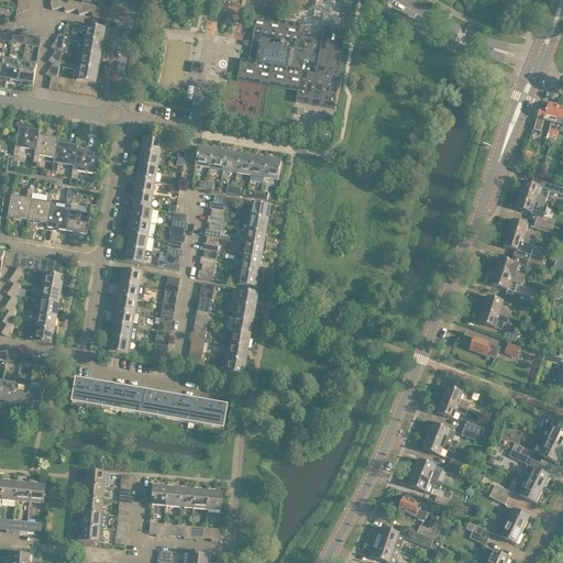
[(18,0),(17,9),(22,10),(28,9),(24,0),(18,0)]
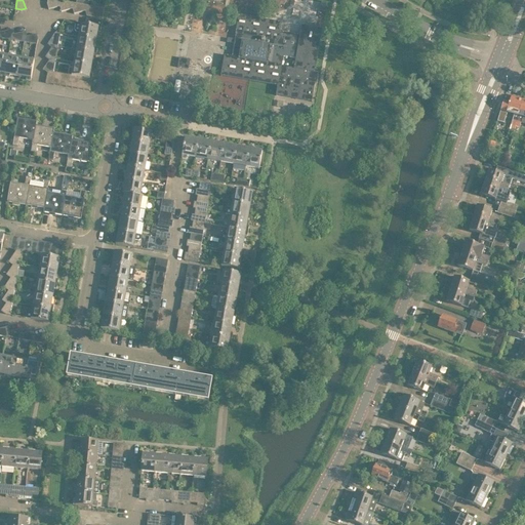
[(59,5),(61,10),(72,7),(74,7),(75,2),(64,0),(62,0),(62,4),(59,5)]
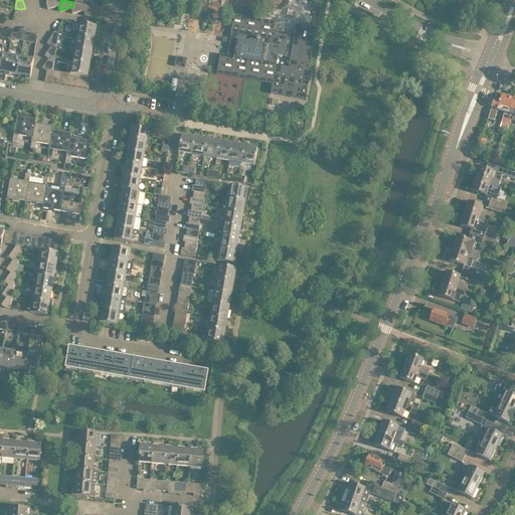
[(70,7),(72,12),(83,9),(86,9),(87,4),(73,2),(72,7),(70,7)]
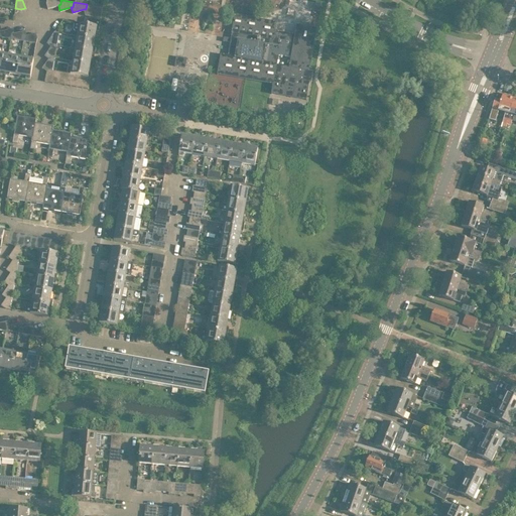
[(100,17),(102,7),(87,4),(86,9),(84,9),(85,15),(100,17)]
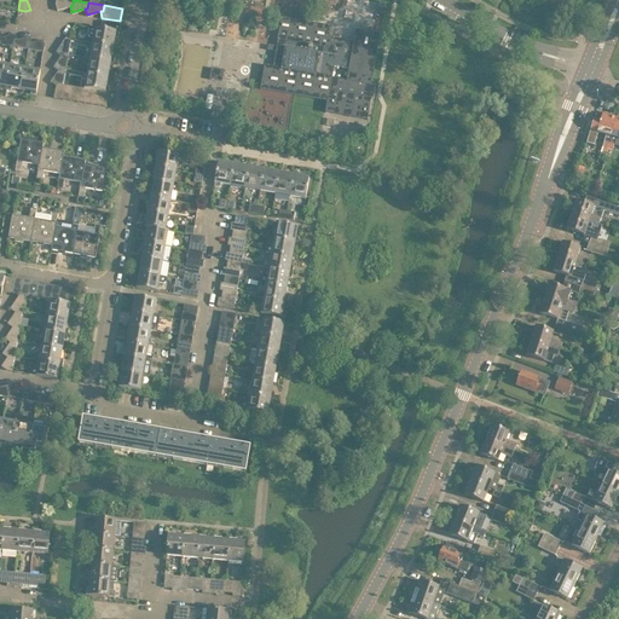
[(264,65),(259,87),(260,88),(259,88),(327,100),(324,113),(366,120),(370,98),(371,92),(369,92),(379,34),(354,30),(353,40),(329,36),(331,27),(281,18),(277,39),(272,67),(264,65)]
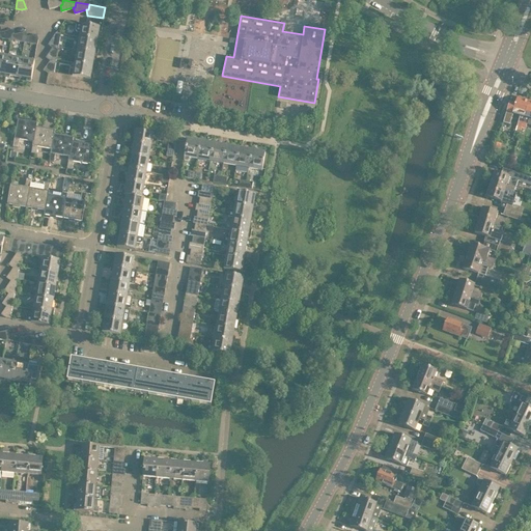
[(80,36),(96,39),(99,31),(101,31),(103,21),(87,18),(86,23),(82,23),(80,36)]
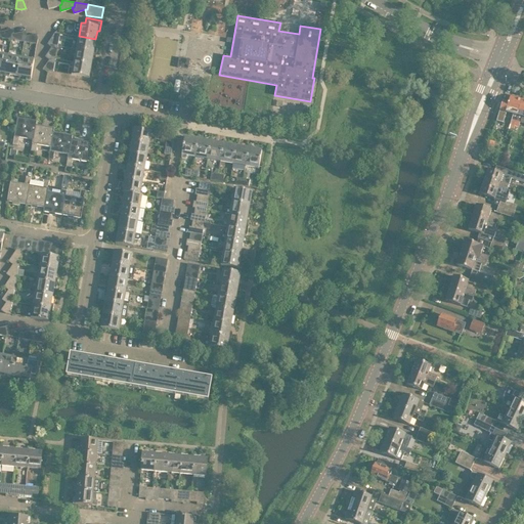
[(0,36),(10,39),(11,34),(14,33),(12,28),(1,31),(0,31),(0,36)]
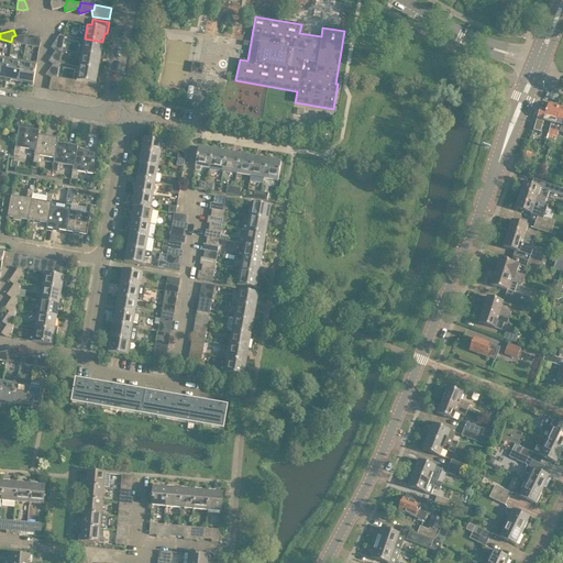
[(11,42),(25,44),(26,39),(29,37),(26,32),(15,35),(12,36),(11,42)]
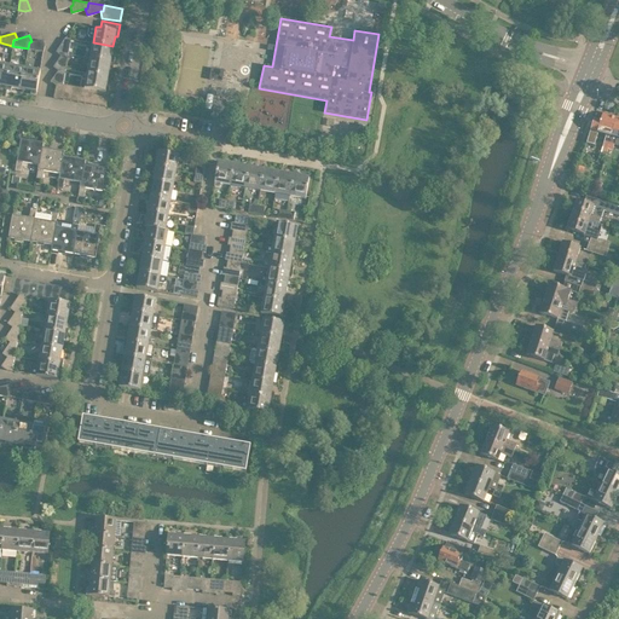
[(63,52),(68,53),(71,39),(64,38),(55,51),(61,55),(63,52)]
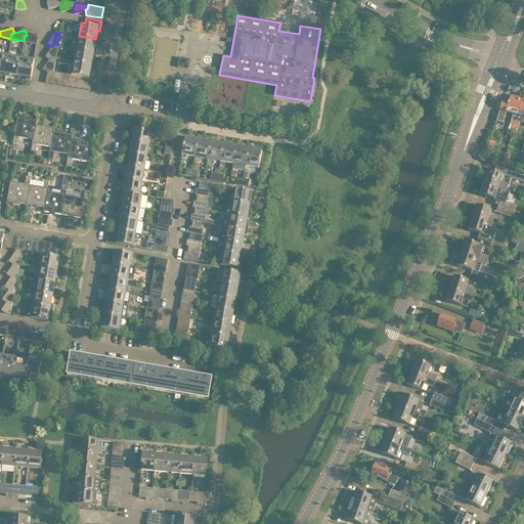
[(25,36),(24,41),(37,43),(38,39),(36,33),(27,35),(25,36)]
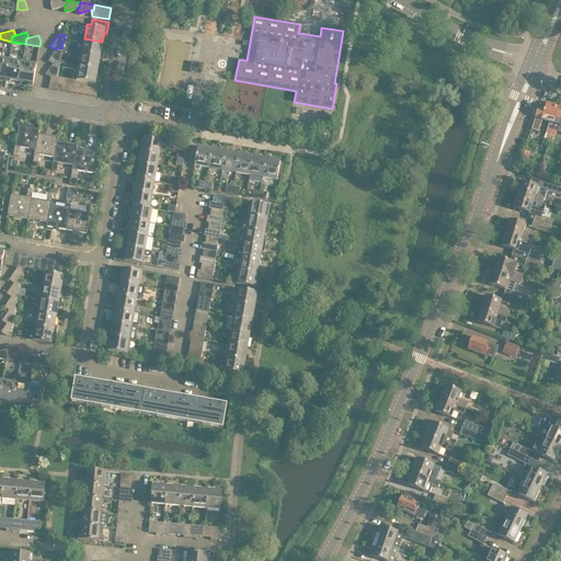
[(81,52),(102,56),(103,50),(101,50),(102,42),(84,38),(81,52)]
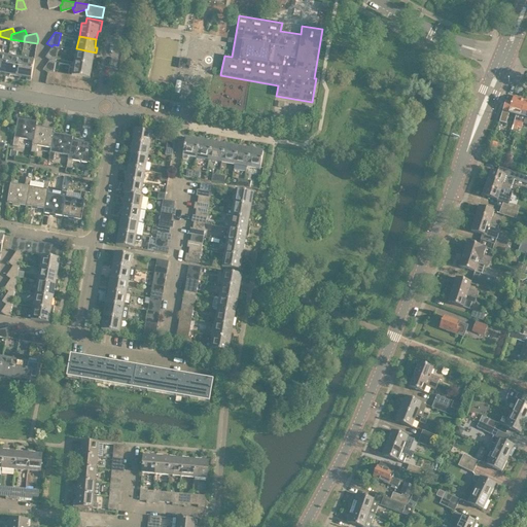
[(50,57),(56,58),(58,45),(54,44),(51,46),(44,56),(49,59),(50,57)]
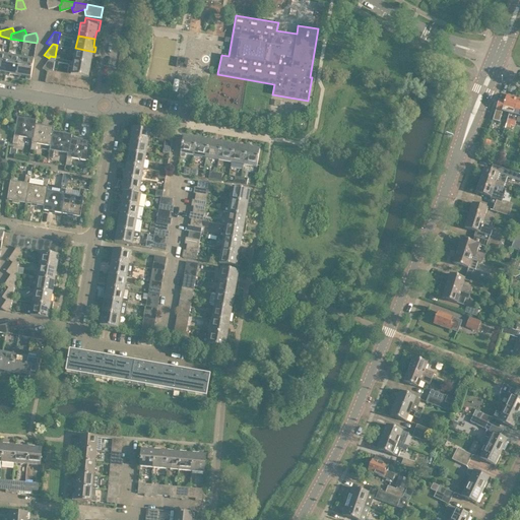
[(73,61),(90,64),(91,55),(94,56),(94,52),(75,48),(73,61)]
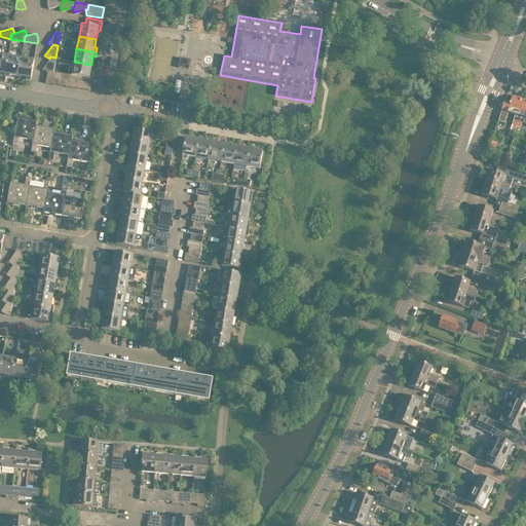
[(9,73),(17,75),(21,58),(8,55),(4,75),(9,76),(9,73)]
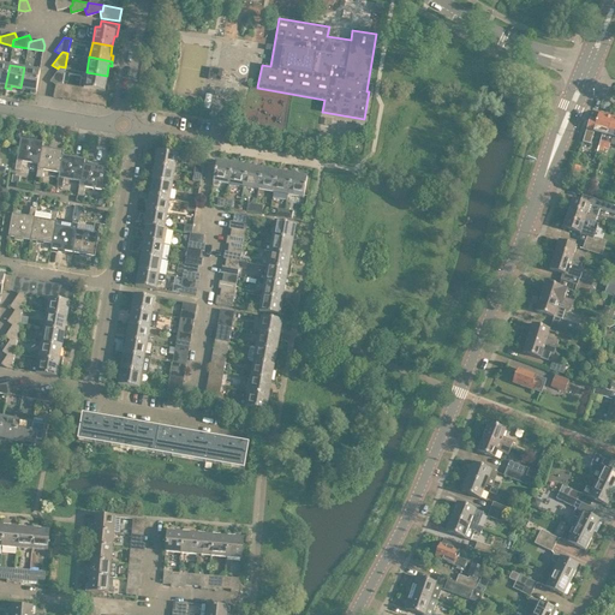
[(58,82),(63,83),(65,67),(59,66),(58,69),(49,81),(55,84),(58,82)]
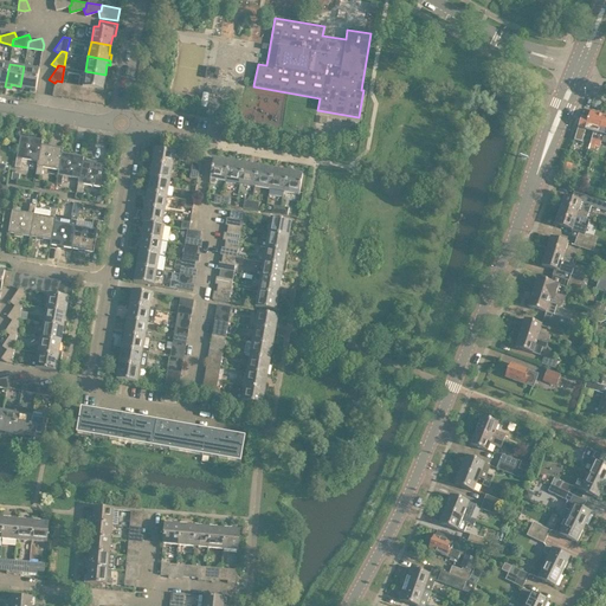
[(206,65),(204,77),(217,79),(218,68),(206,65)]
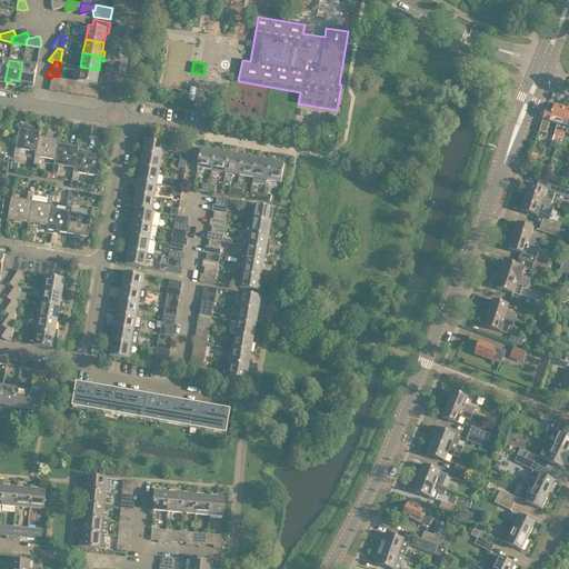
[(37,65),(22,62),(19,81),(28,82),(28,86),(33,86),(37,65)]
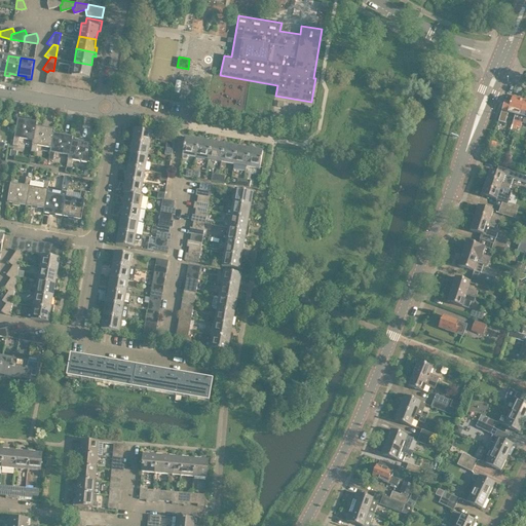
[(91,65),(74,62),(72,74),(74,75),(80,76),(85,77),(91,78),(92,73),(89,73),(91,65)]
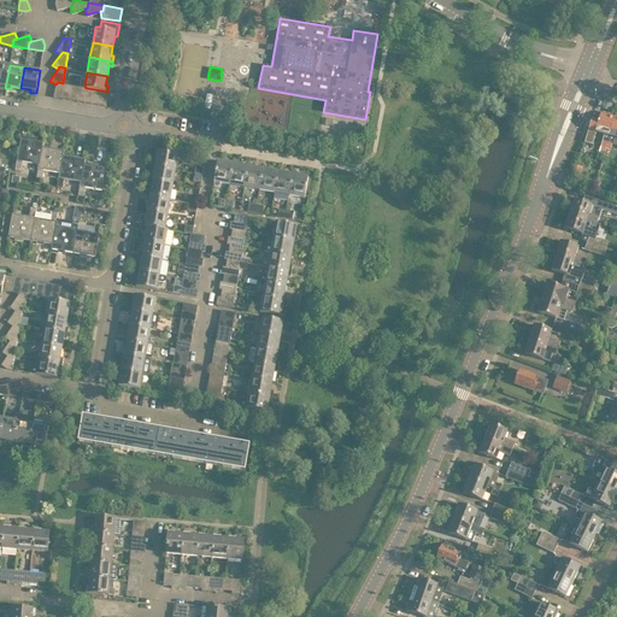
[(65,83),(63,83),(58,82),(56,84),(53,97),(63,98),(65,83)]
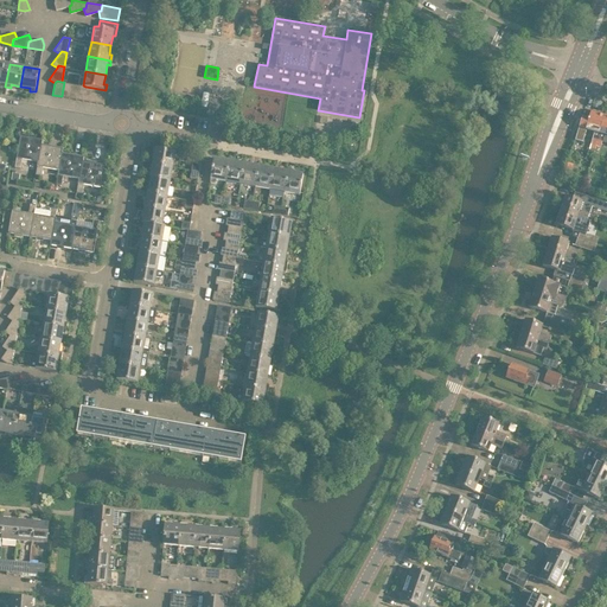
[(62,96),(69,97),(71,83),(64,82),(62,96)]
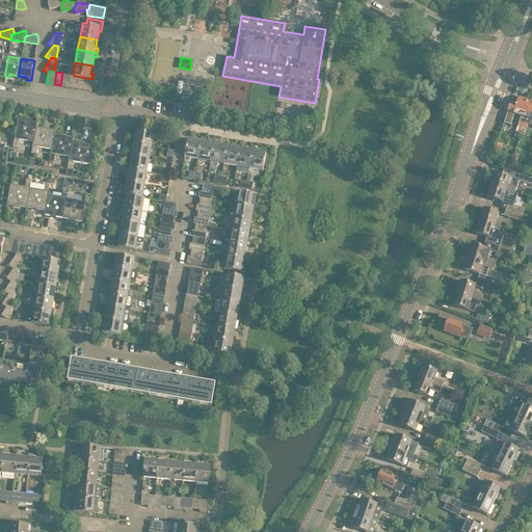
[(67,86),(73,88),(75,76),(73,75),(69,74),(67,86)]
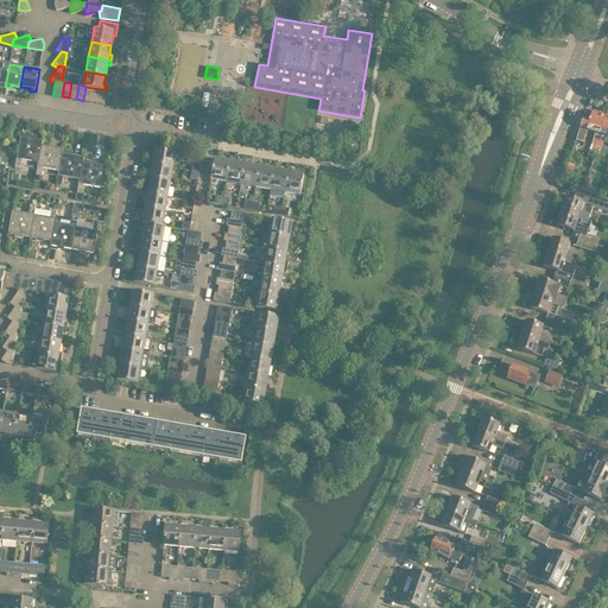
[(96,103),(103,105),(106,90),(99,89),(96,103)]
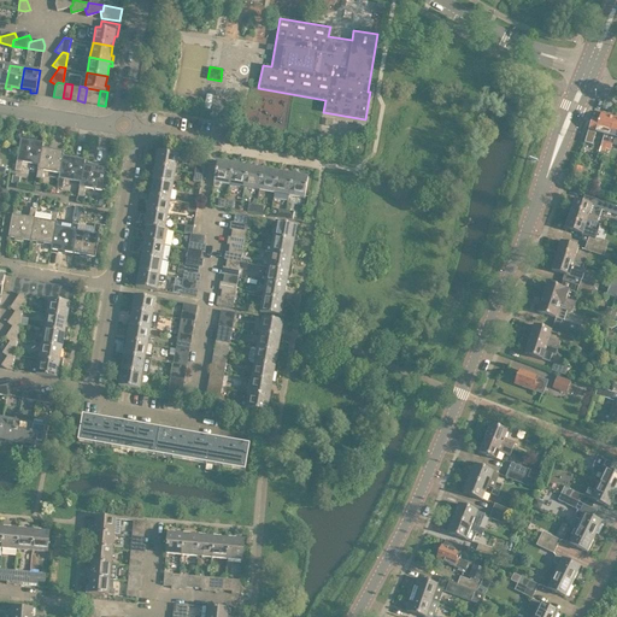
[(609,135),(615,117),(609,115),(609,113),(603,111),(601,112),(599,112),(598,119),(591,117),(583,141),(591,144),(594,130),(604,134),(598,151),(603,152),(604,147),(609,135)]
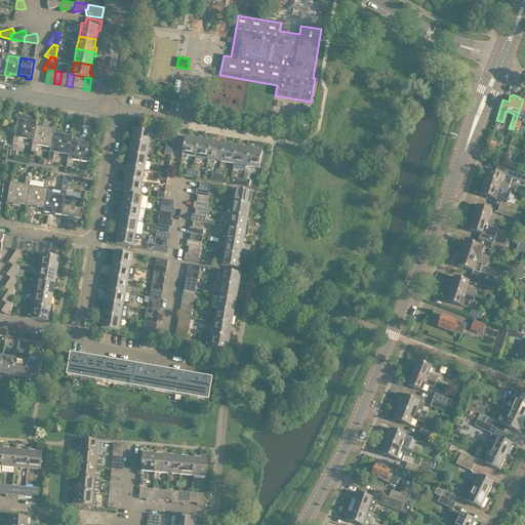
[(524,99),(523,99),(518,115),(514,125),(520,127),(521,123),(524,123),(524,99)]
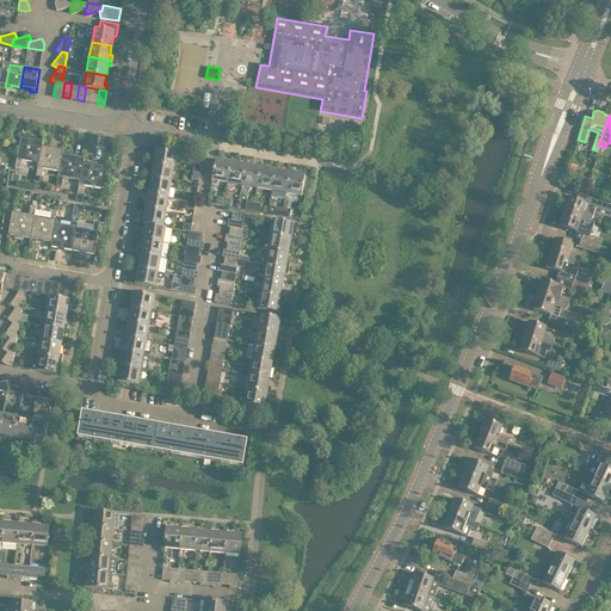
[(42,140),(20,136),(14,168),(20,168),(22,159),(37,162),(41,144),(42,140)]
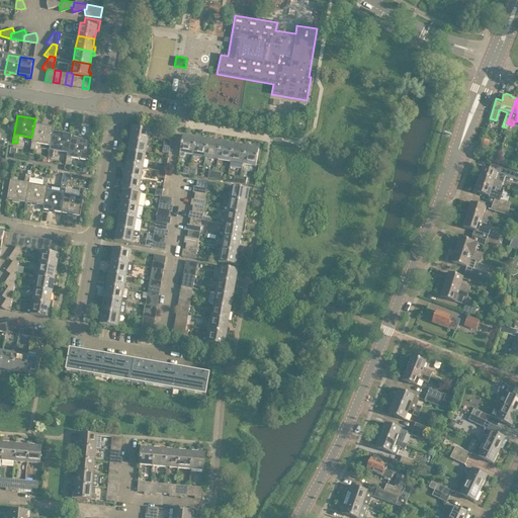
[(31,138),(29,150),(34,151),(36,142),(50,145),(52,135),(52,130),(53,125),(34,122),(32,138),(31,138)]
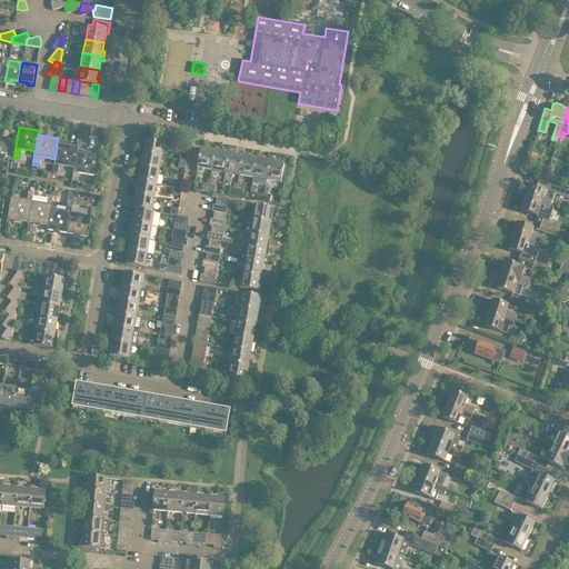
[(141,148),(140,152),(161,156),(163,142),(145,139),(143,148),(141,148)]
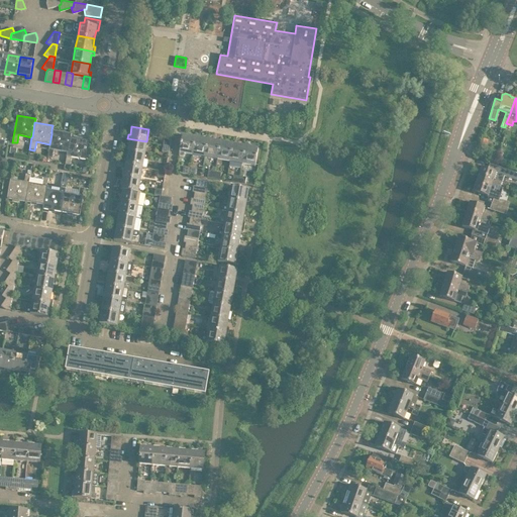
[(54,149),(67,151),(71,133),(52,129),(52,134),(49,144),(47,157),(52,157),(54,149)]
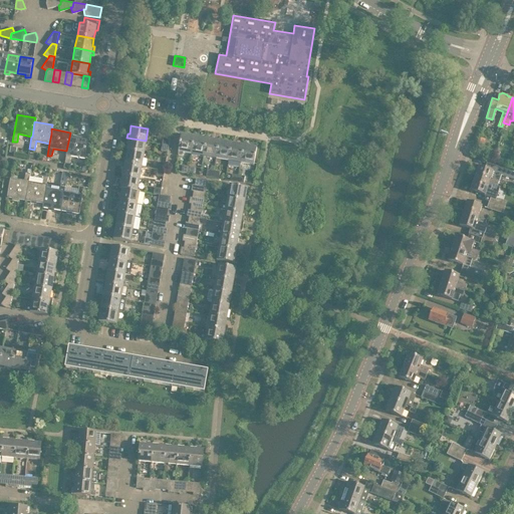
[(162,144),(169,145),(171,130),(165,129),(162,144)]
